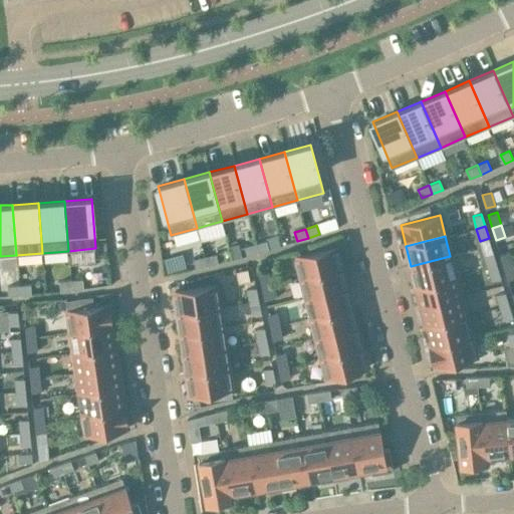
[(255,243),(258,253),(269,250),(266,240),(255,243)]
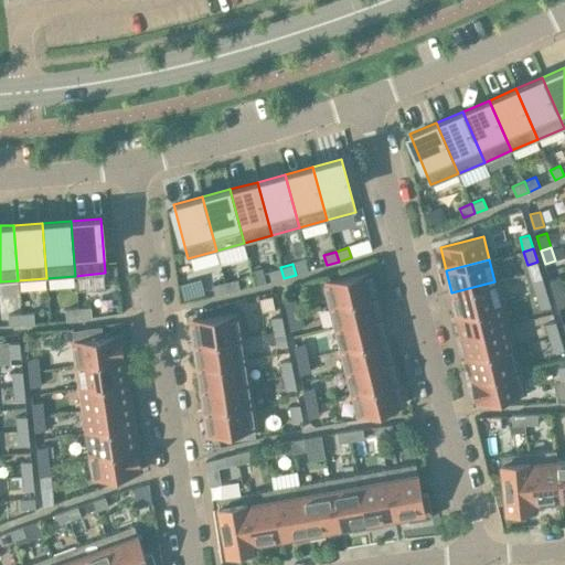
[(284,278),(280,267),(268,272),(272,281),(284,278)]
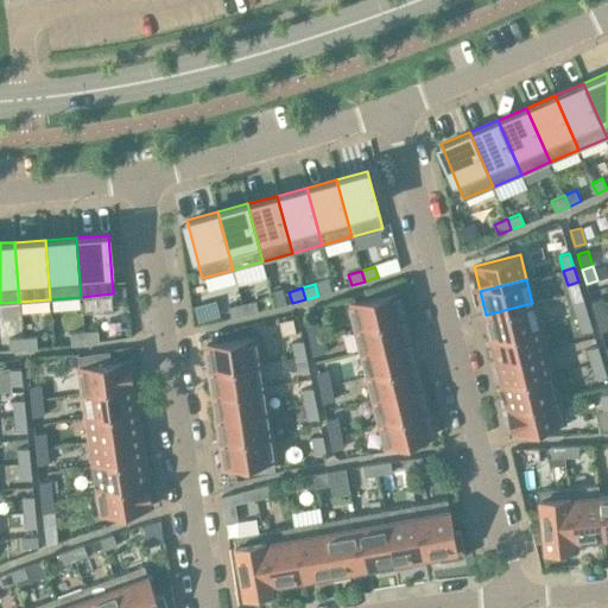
[(358,329),(404,317),(397,291),(350,303),(358,329)]
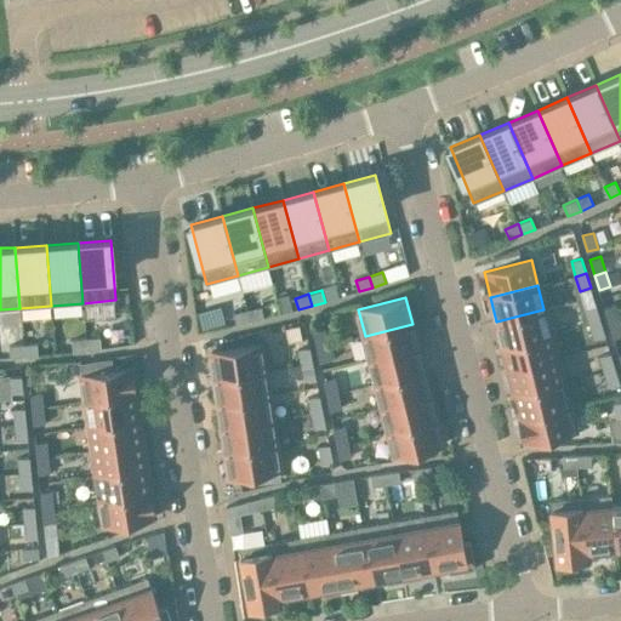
[(609,323),(620,319),(615,305),(604,308),(609,323)]
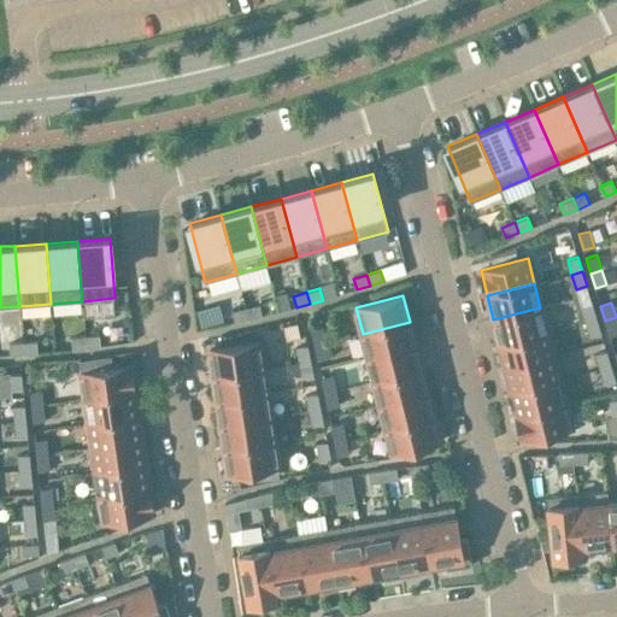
[(586,322),(597,318),(592,304),(581,306),(586,322)]
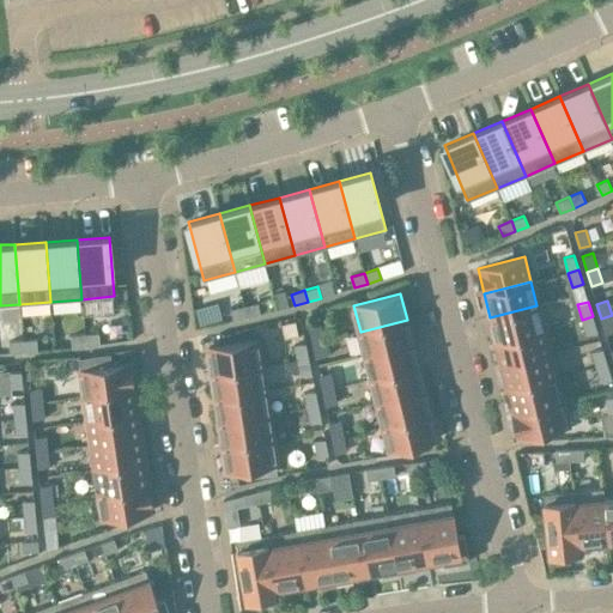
[(244,305),(247,317),(260,314),(258,303),(244,305)]
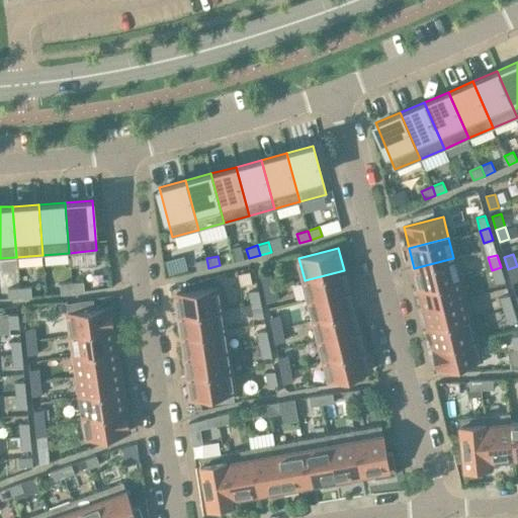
[(208,268),(206,258),(195,261),(197,270),(208,268)]
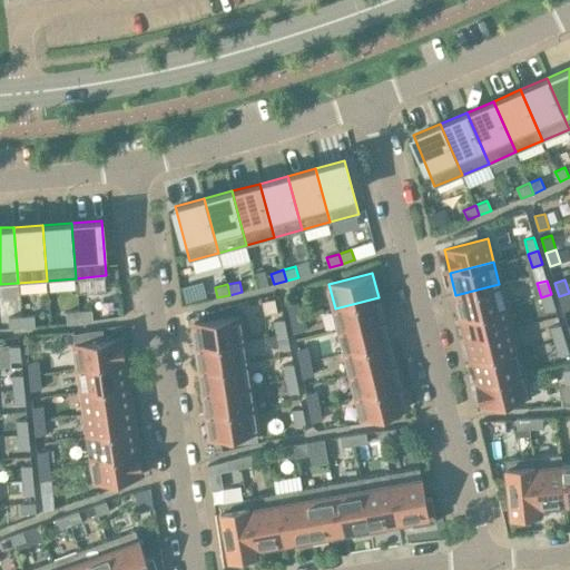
[(504,306),(499,284),(455,295),(461,317),(504,306)]
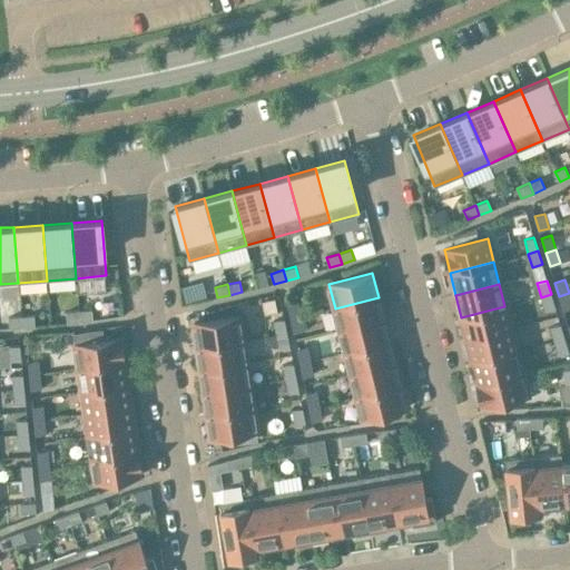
[(569,297),(569,293),(559,296),(563,310),(569,306),(569,297)]
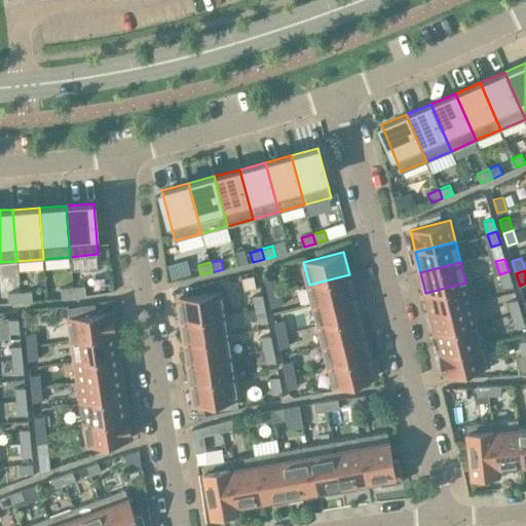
[(509,271),(499,274),(502,287),(513,284),(509,271)]
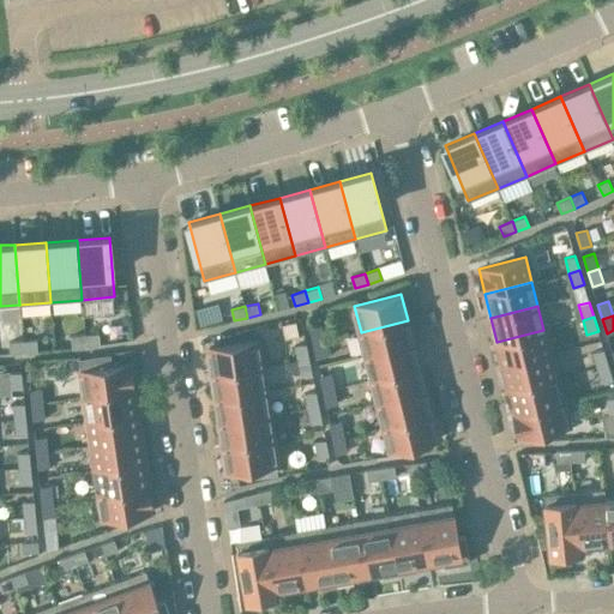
[(414,344),(408,320),(361,332),(366,356),(414,344)]
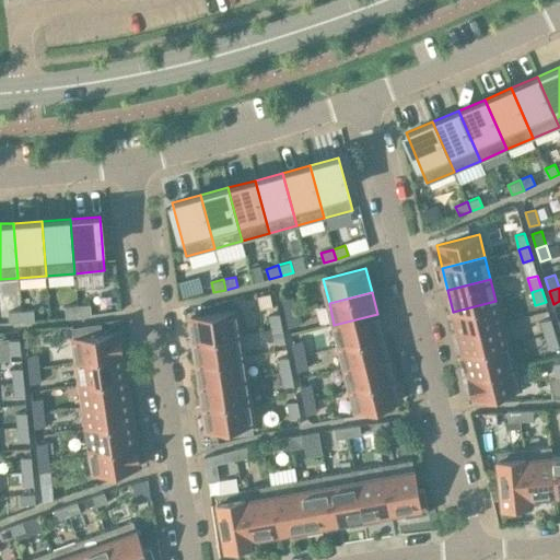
[(286,313),(296,311),(293,296),(283,299),(286,313)]
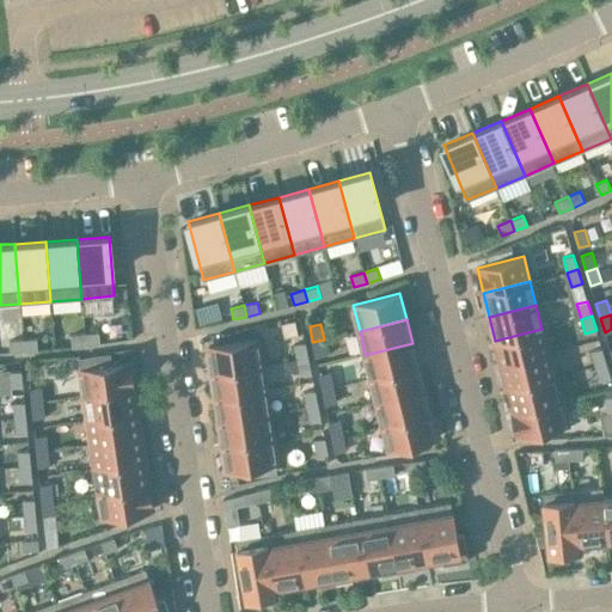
[(548,353),(542,329),(495,341),(501,363),(548,353)]
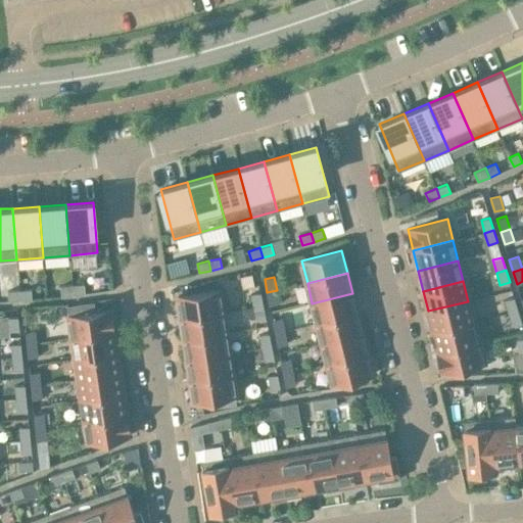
[(73,285),(74,294),(85,293),(84,284),(73,285)]
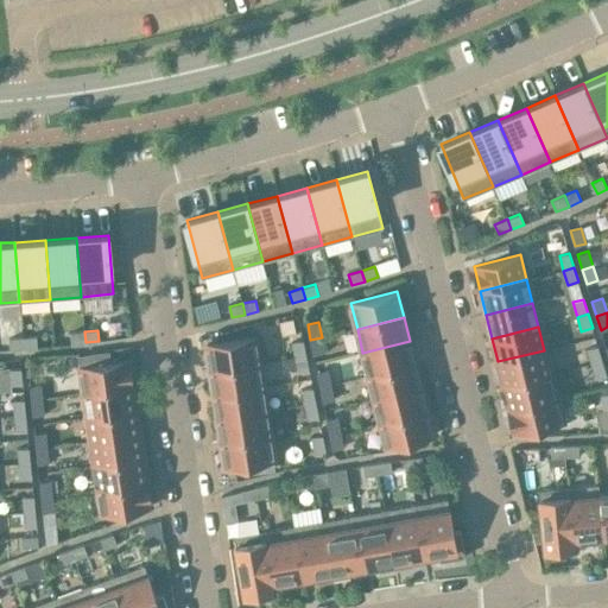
[(86,342),(84,331),(70,333),(71,344),(86,342)]
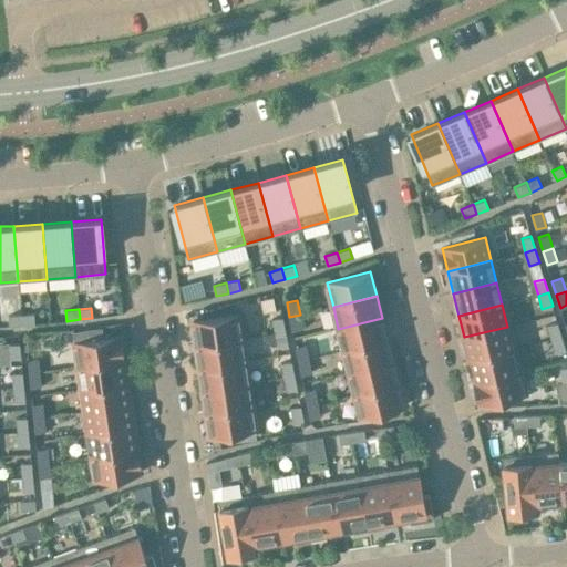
[(21,315),(22,326),(34,325),(33,313),(21,315)]
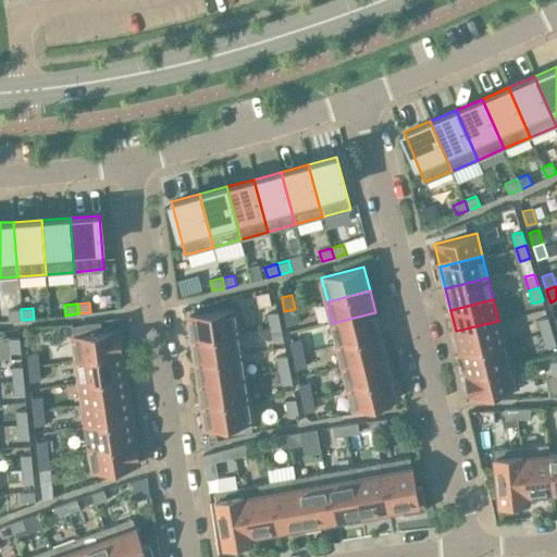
[(22,320),(21,309),(8,310),(9,321),(22,320)]
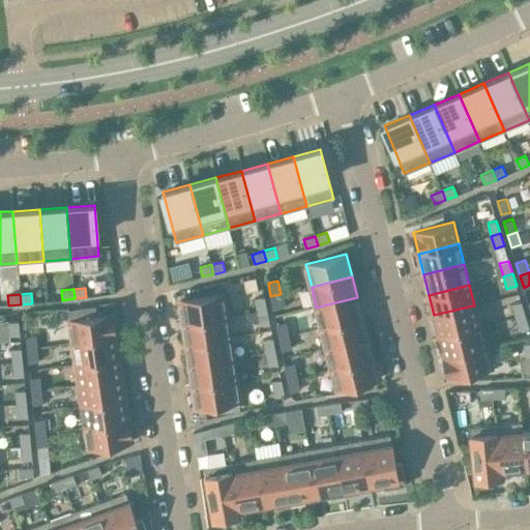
[(183,322),(225,316),(222,294),(180,300),(183,322)]
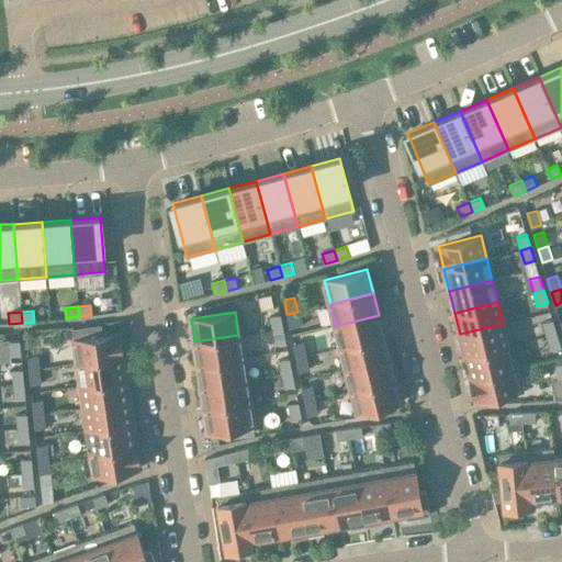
[(298,312),(287,314),(290,327),(300,325),(298,312)]
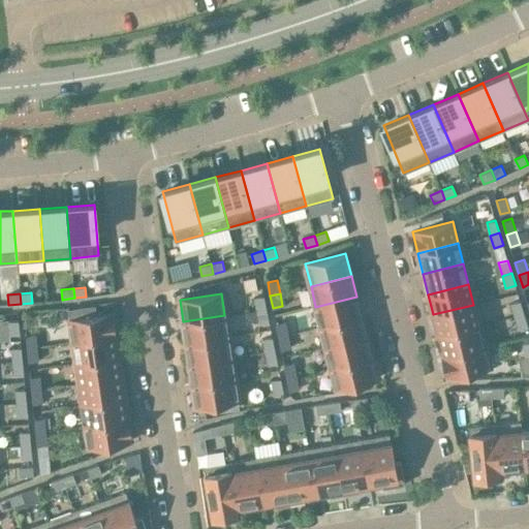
[(256,311),(267,309),(263,296),(254,298),(256,311)]
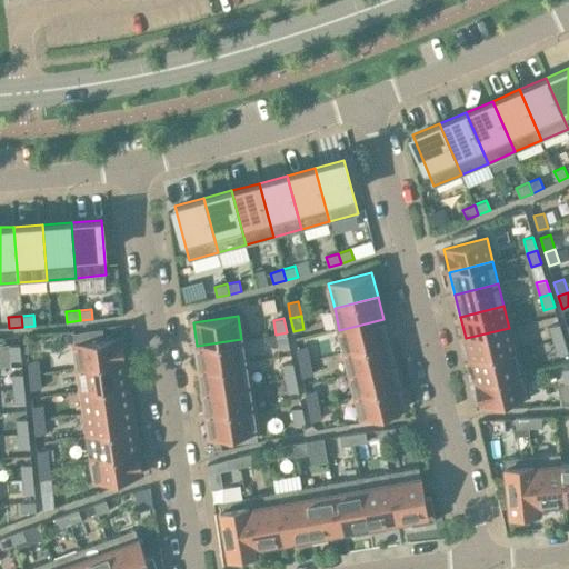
[(389,341),(383,319),(339,330),(345,352),(389,341)]
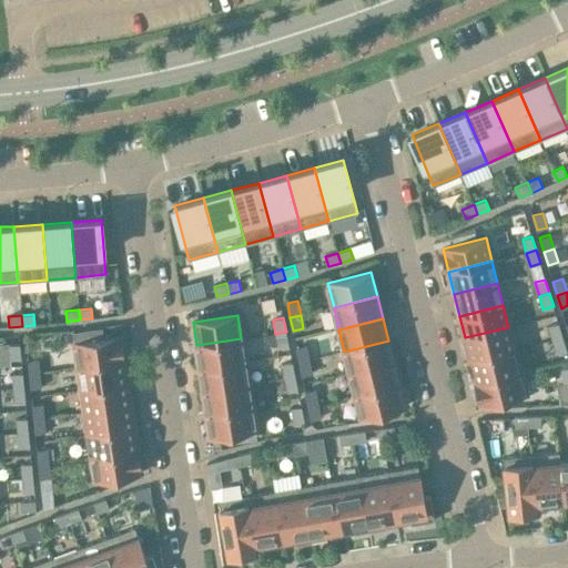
[(553,340),(563,336),(558,323),(548,325),(553,340)]
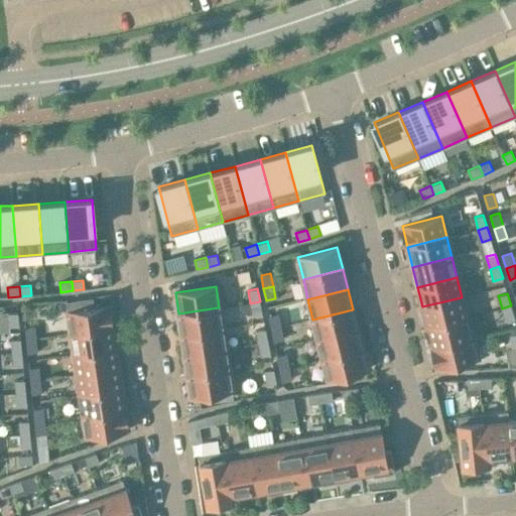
[(467,317),(462,297),(422,306),(427,327),(467,317)]
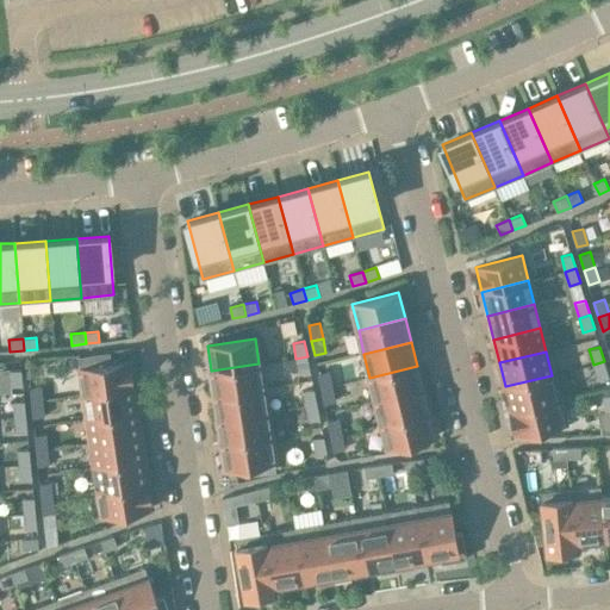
[(307,356),(296,359),(299,374),(310,372),(307,356)]
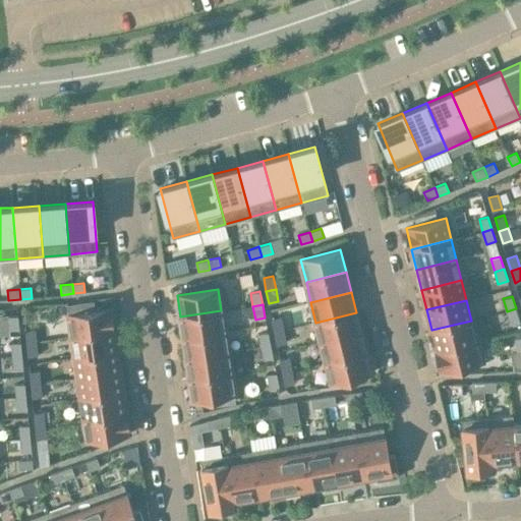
[(71,337),(112,330),(109,308),(68,314),(71,337)]
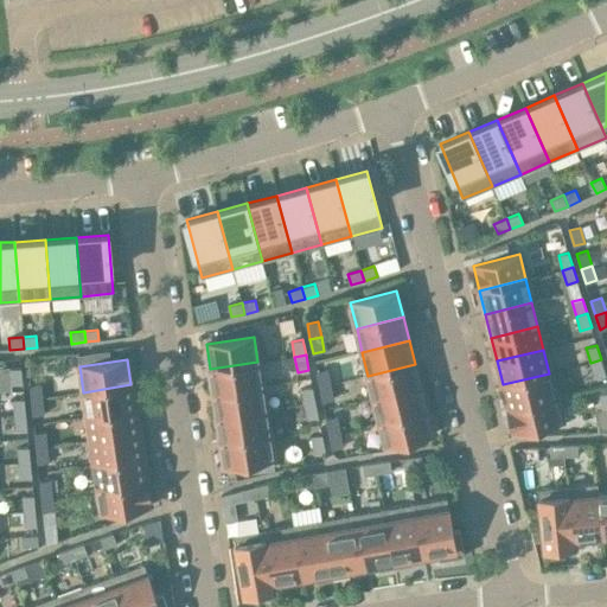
[(601,359),(590,363),(595,377),(606,375),(601,359)]
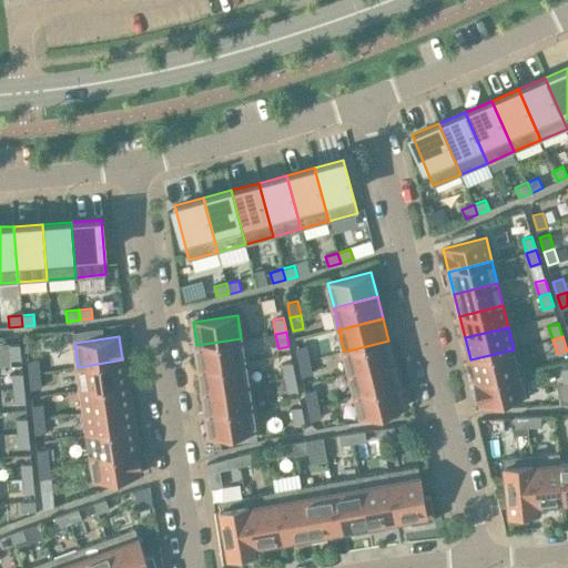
[(244,361),(241,338),(196,345),(200,368),(244,361)]
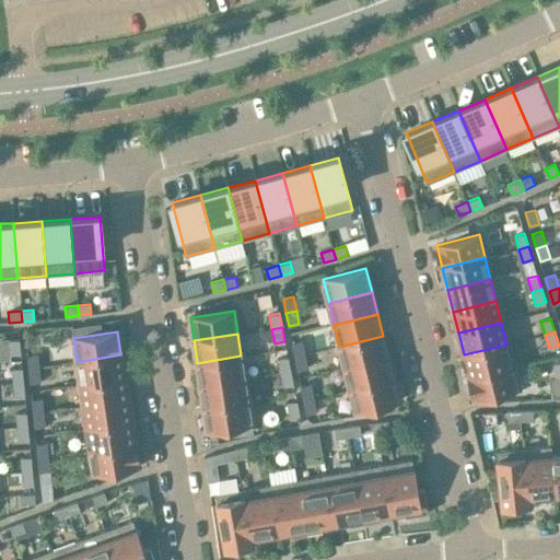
[(388,358),(383,336),(339,347),(345,369),(388,358)]
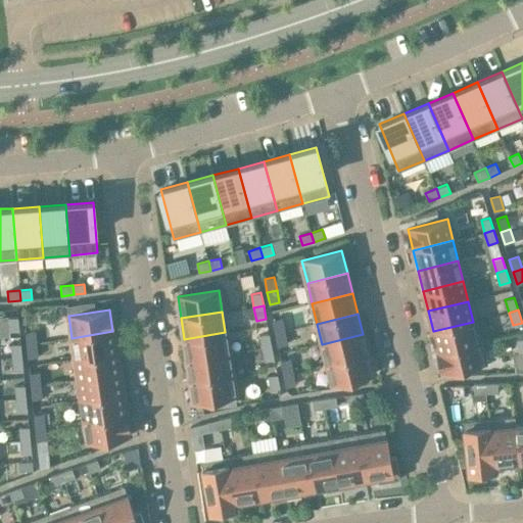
[(8,318),(9,331),(19,330),(17,317),(8,318)]
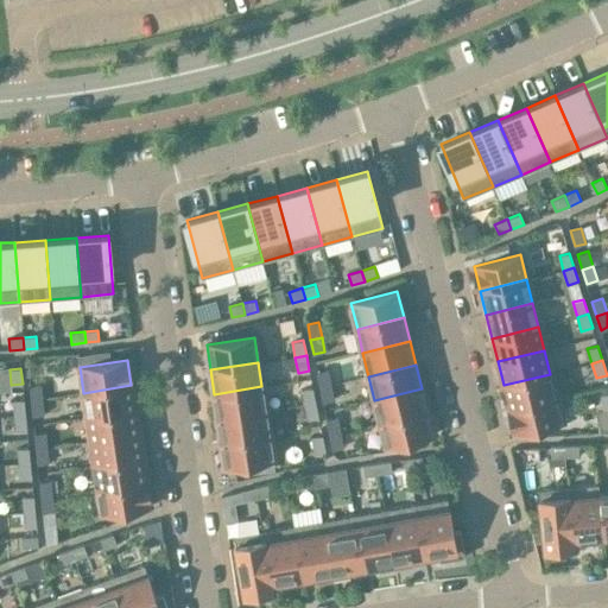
[(320,387),(331,385),(328,369),(317,372),(320,387)]
